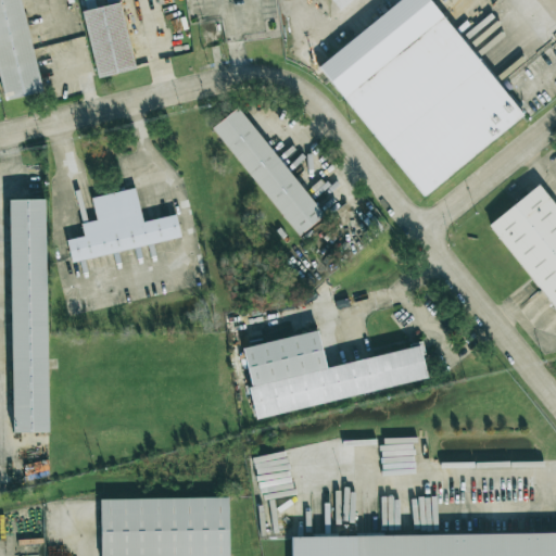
[(22,0),(0,0),(0,88),(2,99),(40,91),(22,0)]
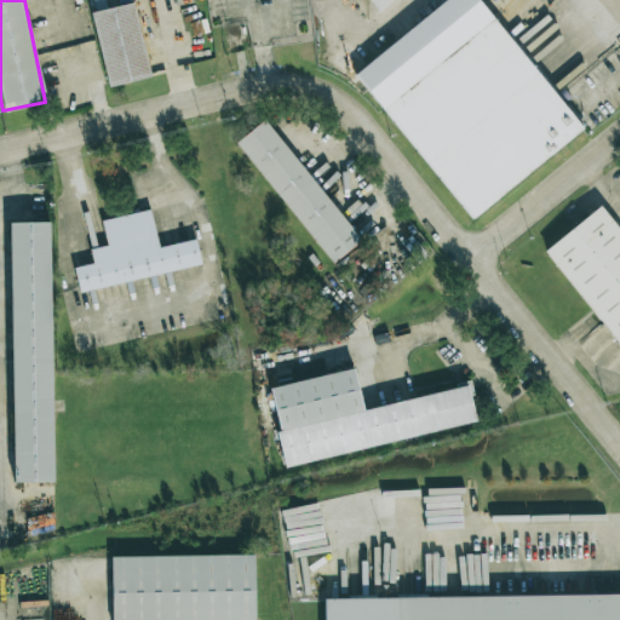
[(447,0),(356,69),(468,219),(583,133),(482,0),(447,0)]
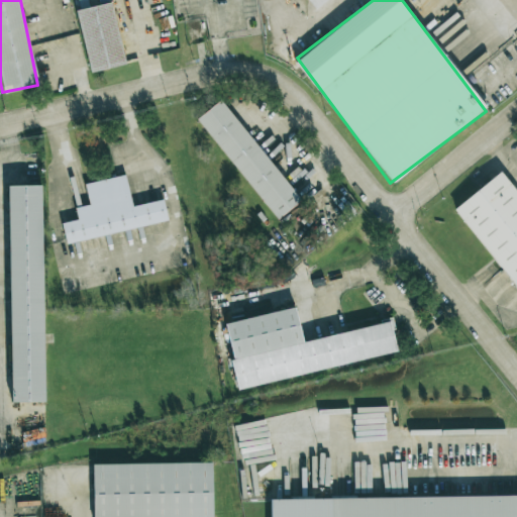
[(124,64),(112,3),(77,11),(89,72),(124,64)]
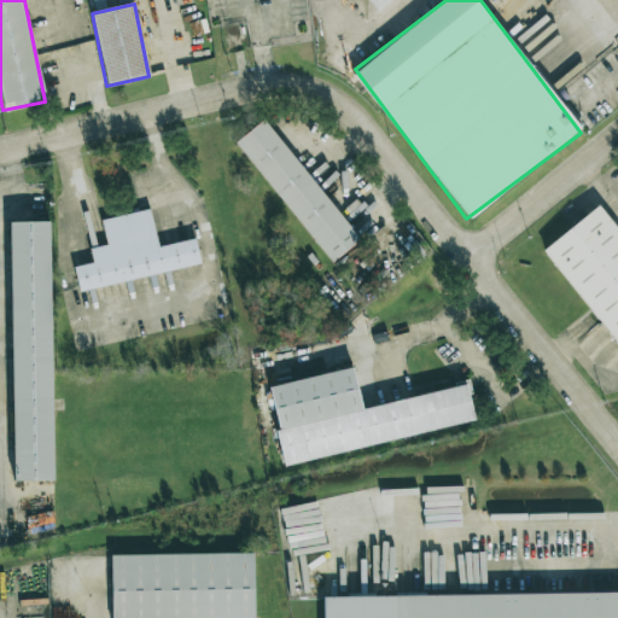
[(235,143),(330,262),(359,240),(264,120),(235,143)]
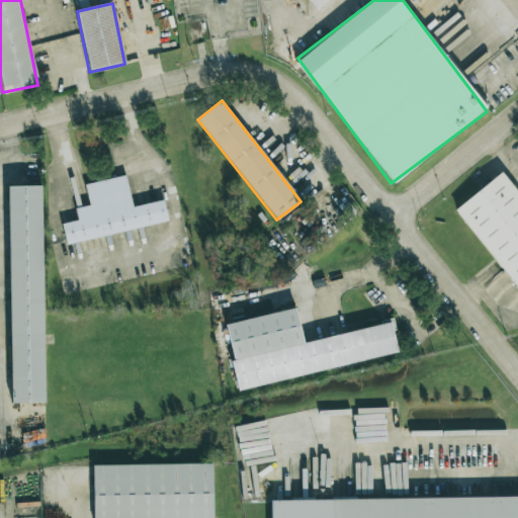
[(455,207),(517,291),(517,192),(503,172),(455,207)]
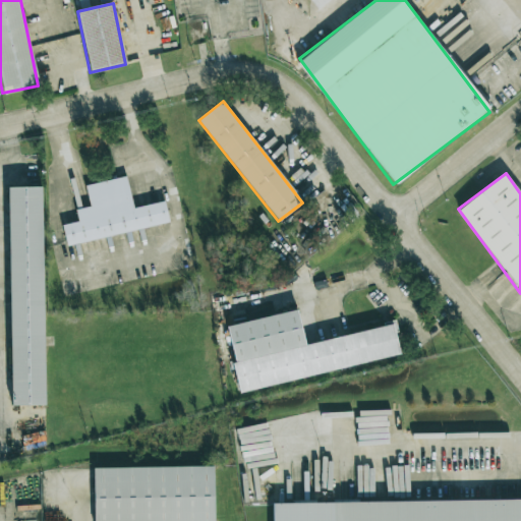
[(66,243),(169,223),(165,200),(132,208),(126,176),(85,184),(91,207),(76,209),(78,221),(62,224),(66,243)]
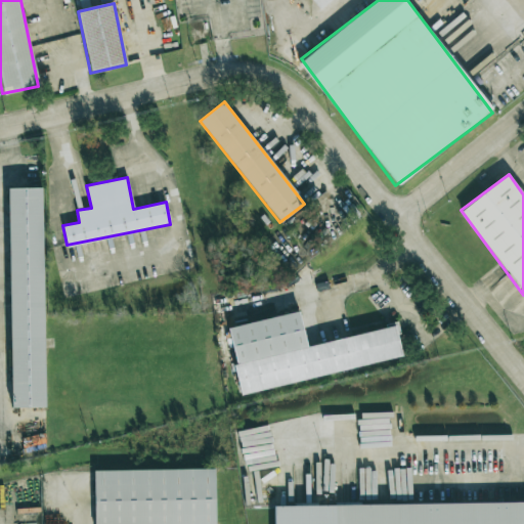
[(42,187),(8,187),(10,408),(43,408),(42,187)]
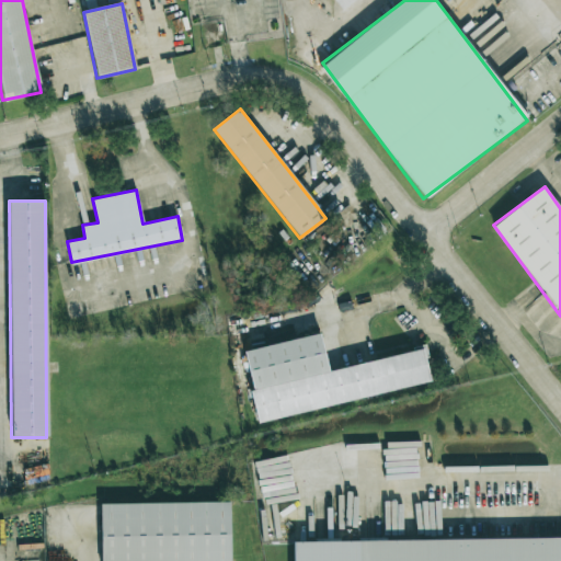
[(258,420),(431,385),(423,350),(328,369),(319,327),(256,340),(258,348),(243,352),(258,420)]
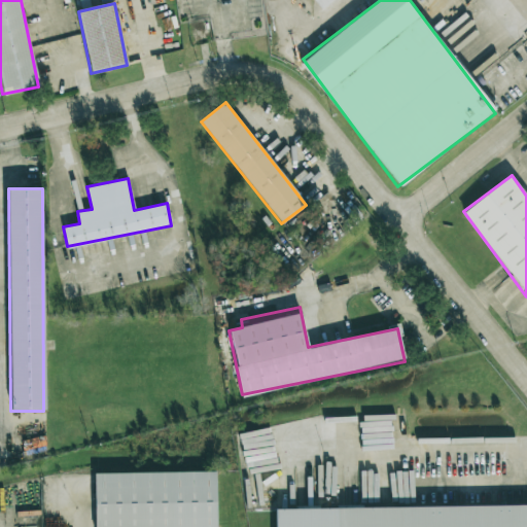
[(95,472),(95,526),(214,526),(214,472),(95,472)]
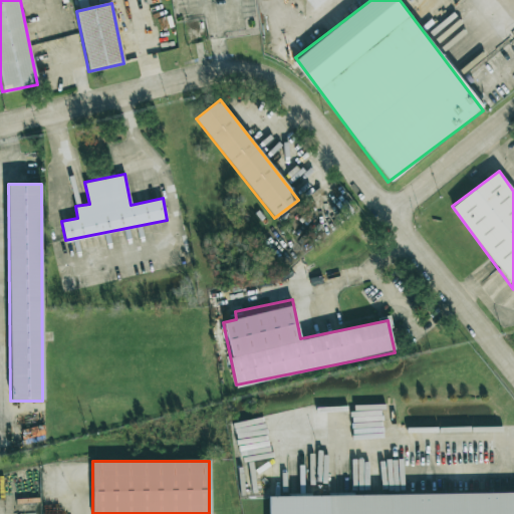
[(270,513),(513,513),(513,493),(270,495),(270,513)]
